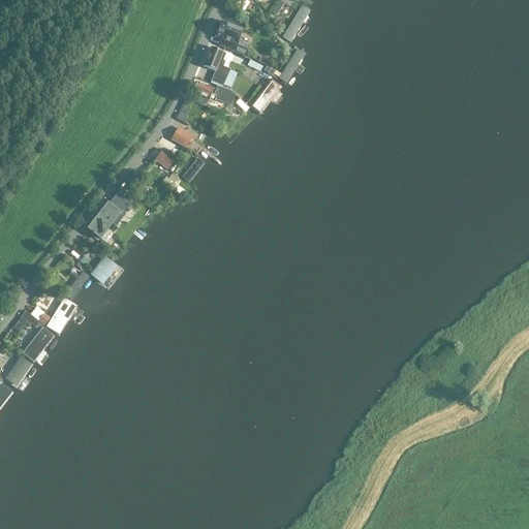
[(301,9),(282,38),(289,42),(307,13),(301,9)]
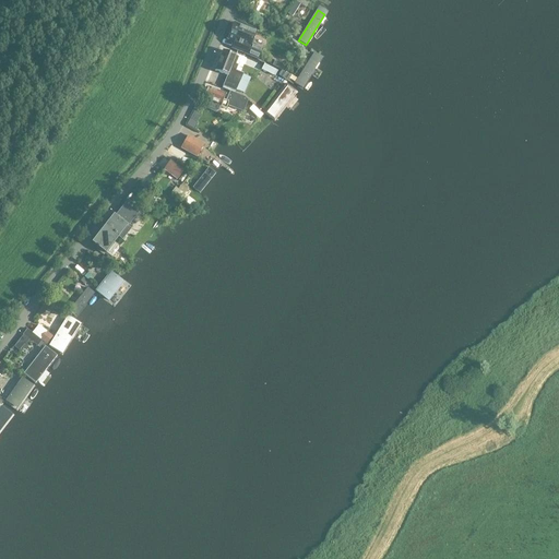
[(298,25),(292,21),(288,26),(292,28),(290,30),(293,32),(294,30),(295,30),(298,25)]
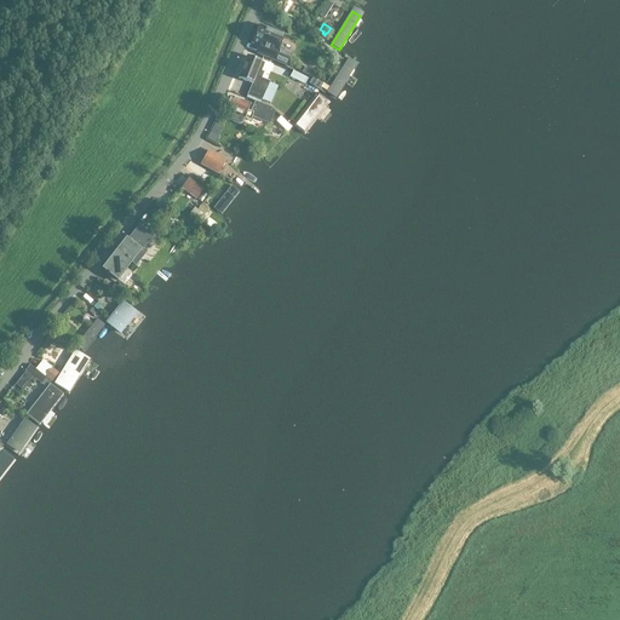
[(283,35),(259,26),(252,44),(259,47),(256,55),(286,67),(286,65),(291,55),(277,50),(283,35)]
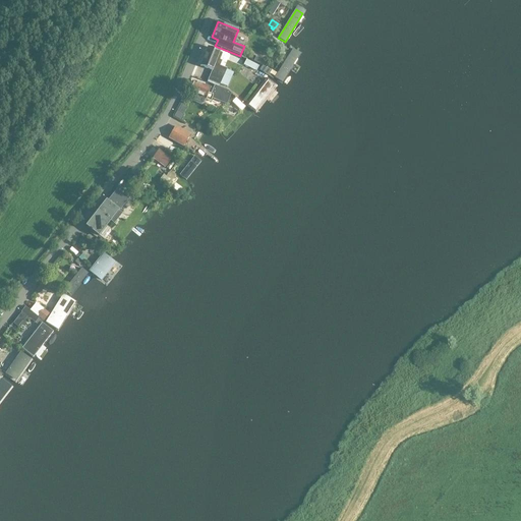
[(222,53),(219,52),(208,47),(199,66),(212,70),(208,80),(219,85),(226,68),(220,66),(222,61),(219,60),(222,53)]
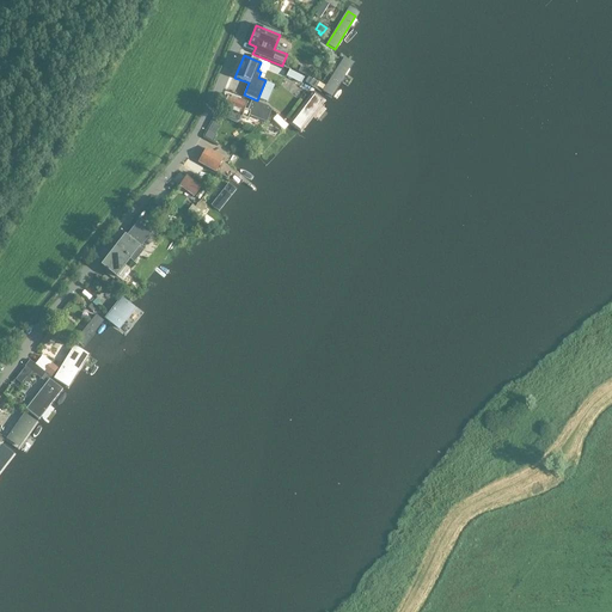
[(299,68),(297,73),(306,79),(308,73),(299,68)]
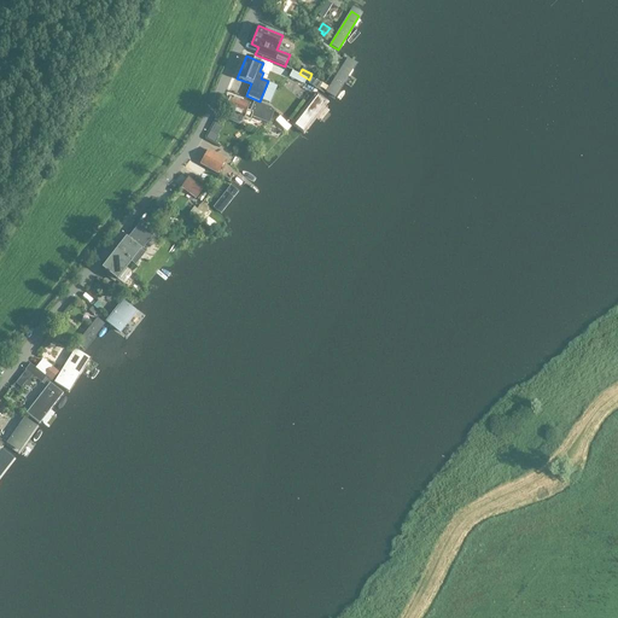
[(305,79),(297,74),(291,71),(289,76),(303,83),(305,79)]
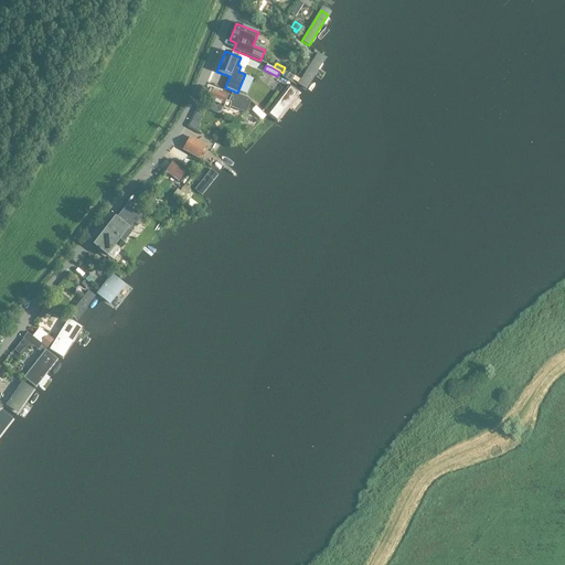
[(284,71),(281,75),(290,82),(292,77),(284,71)]
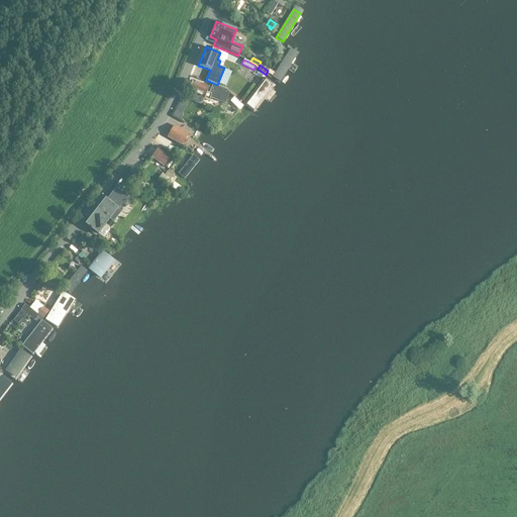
[(272,85),(264,80),(245,104),(252,109),(272,85)]
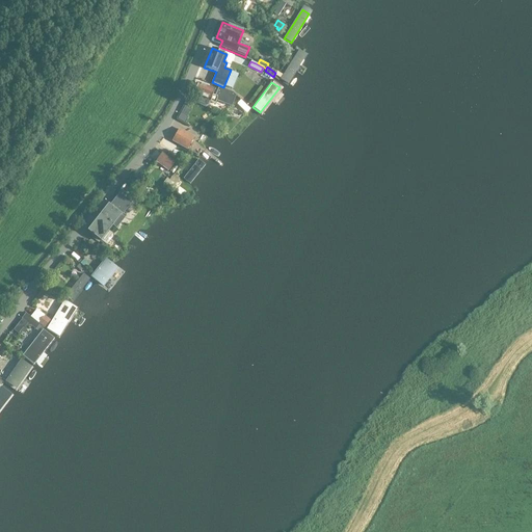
[(208,106),(210,102),(215,104),(216,99),(231,105),(235,96),(233,92),(219,87),(217,90),(215,97),(212,96),(214,90),(211,88),(197,83),(193,95),(200,98),(198,102),(200,105),(205,107),(208,106)]
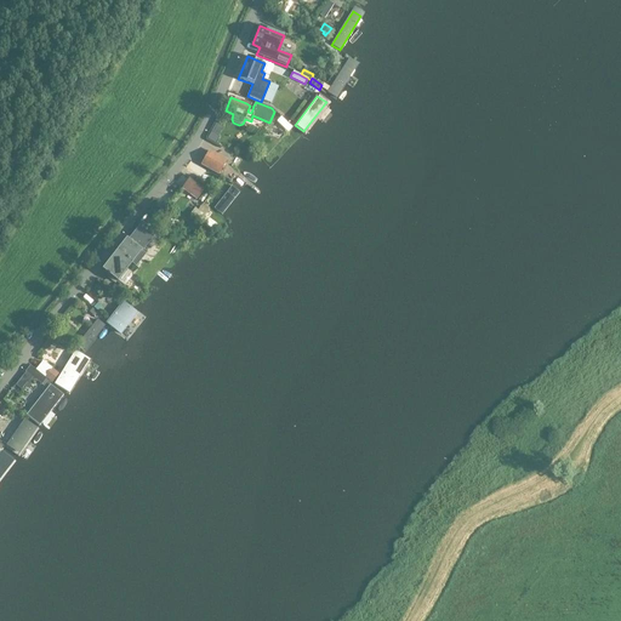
[(277,123),(286,132),(291,127),(290,126),(289,125),(280,118),(277,123)]
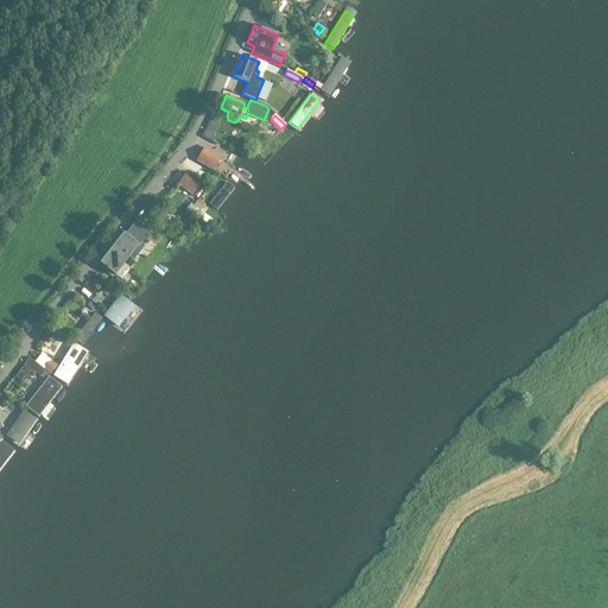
[(215,134),(207,130),(203,135),(211,140),(215,134)]
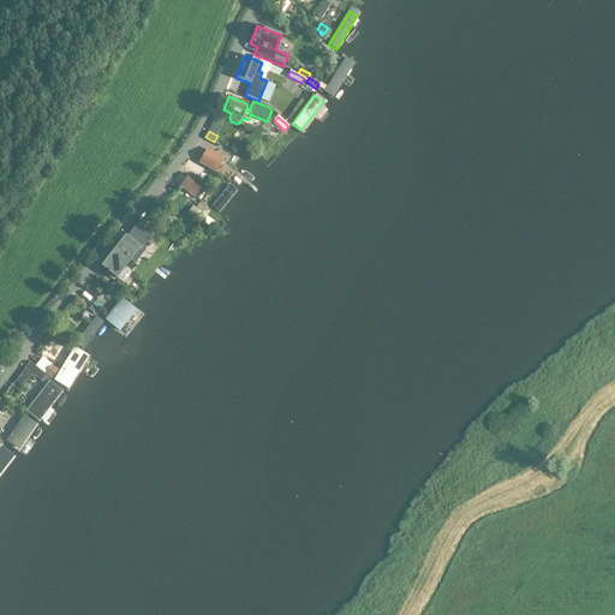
[(207,149),(199,163),(216,172),(224,159),(207,149)]
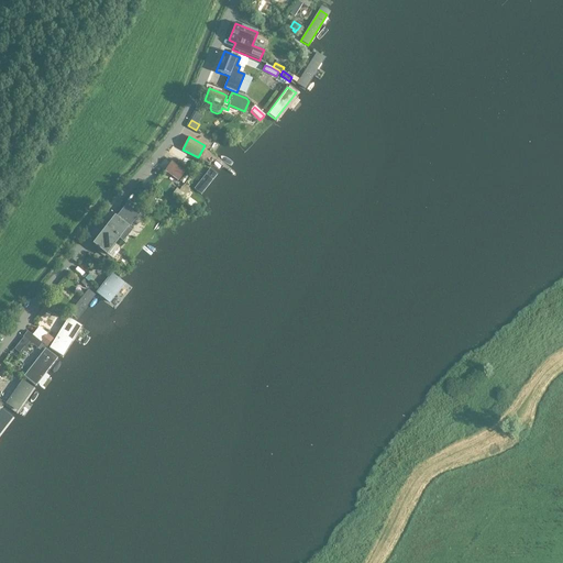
[(178,180),(185,172),(170,162),(165,170),(178,180)]
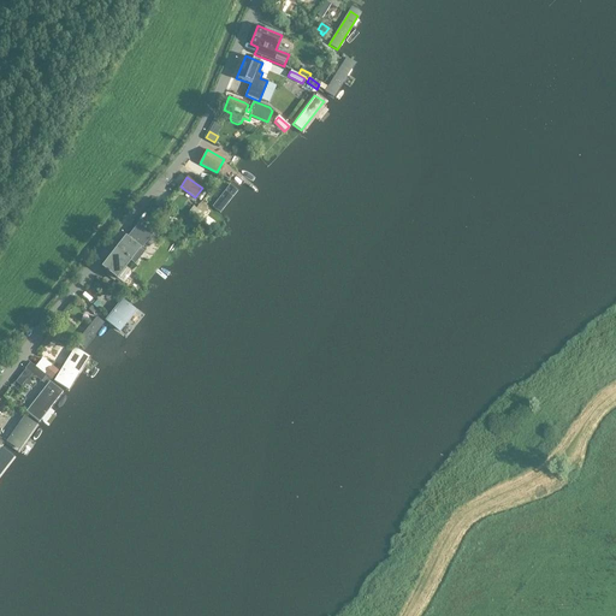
[(238,190),(231,183),(215,201),(223,207),(238,190)]
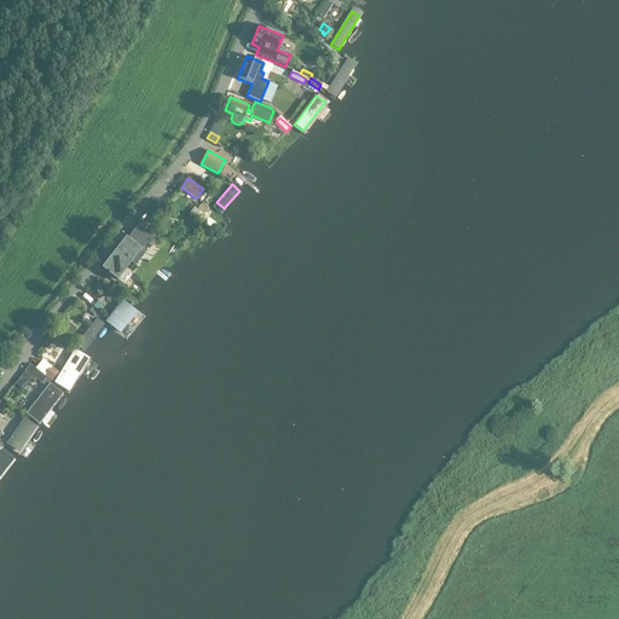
[(213,204),(208,201),(200,212),(204,214),(208,209),(213,204)]
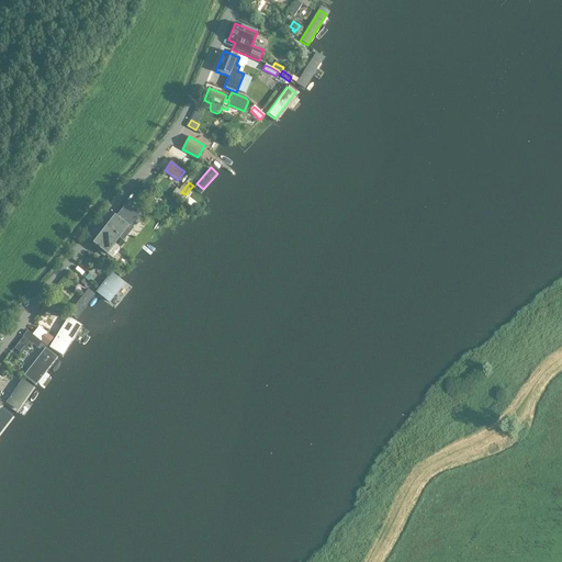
[(198,205),(180,192),(176,198),(193,211),(198,205)]
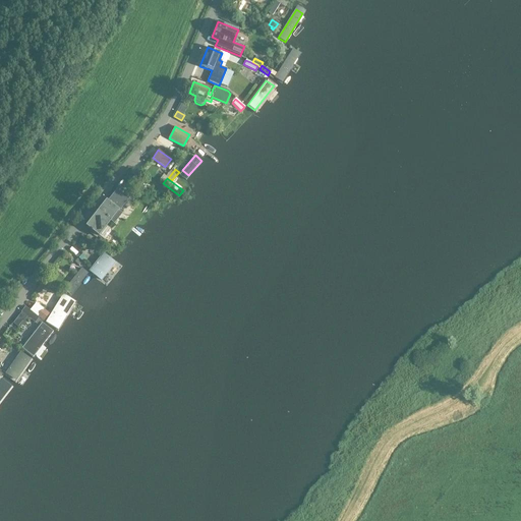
[(106,200),(85,226),(85,227),(94,233),(98,237),(103,240),(108,233),(109,230),(106,227),(118,211),(119,211),(129,197),(121,191),(123,190),(118,187),(107,201),(106,200)]
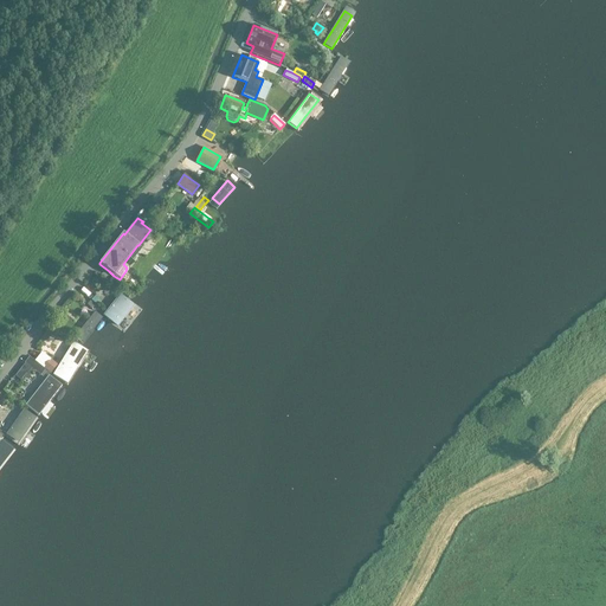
[(118,279),(114,284),(124,291),(128,287),(118,279)]
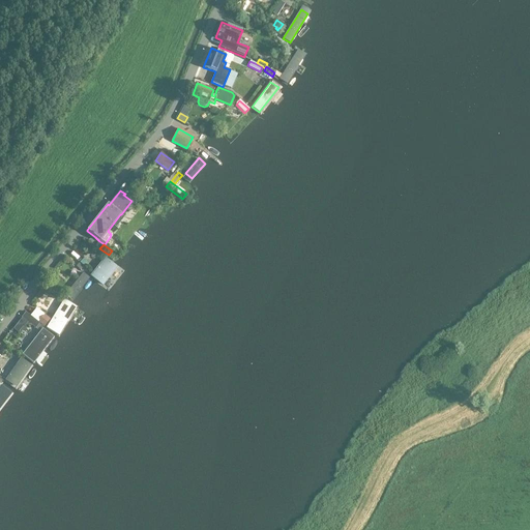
[(105,259),(91,275),(102,285),(116,267),(105,259)]
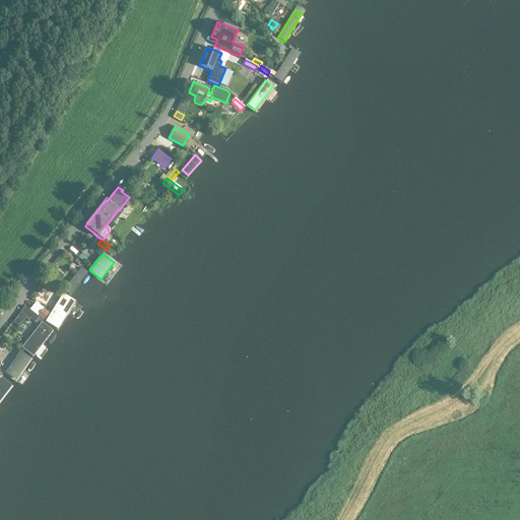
[(81,268),(64,289),(70,295),(87,273),(81,268)]
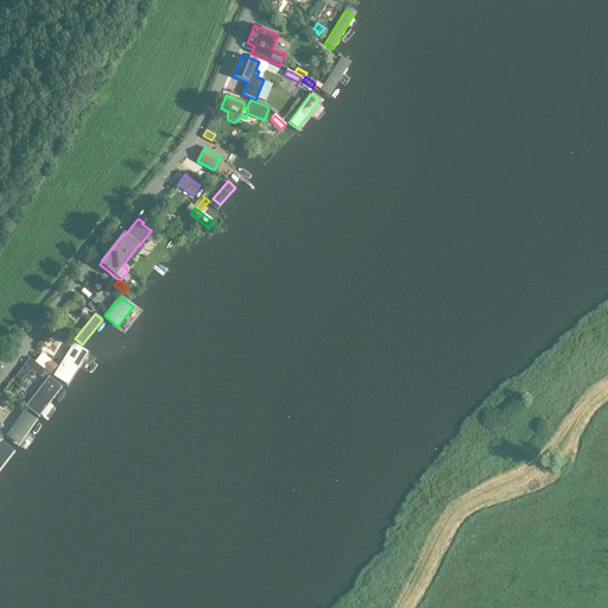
[(74,344),(54,377),(67,385),(87,353),(74,344)]
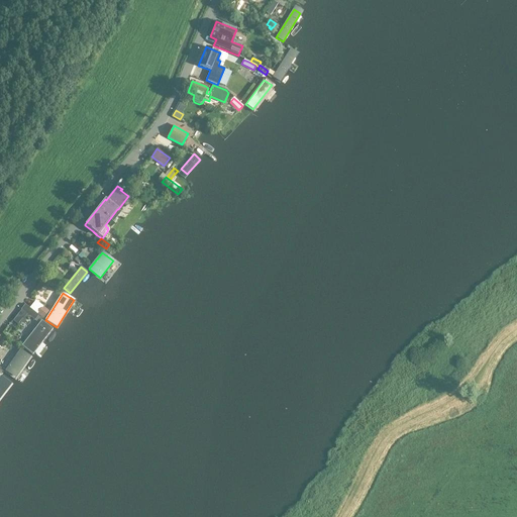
[(36,302),(30,309),(41,318),(47,311),(36,302)]
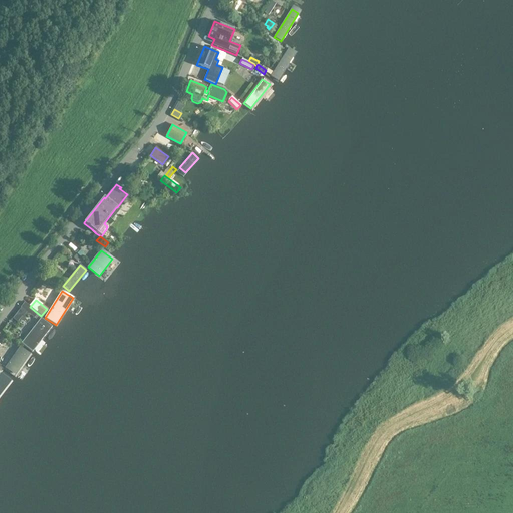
[(30,307),(24,302),(20,307),(21,308),(13,319),(18,323),(22,317),(24,319),(29,314),(38,321),(41,316),(30,307)]
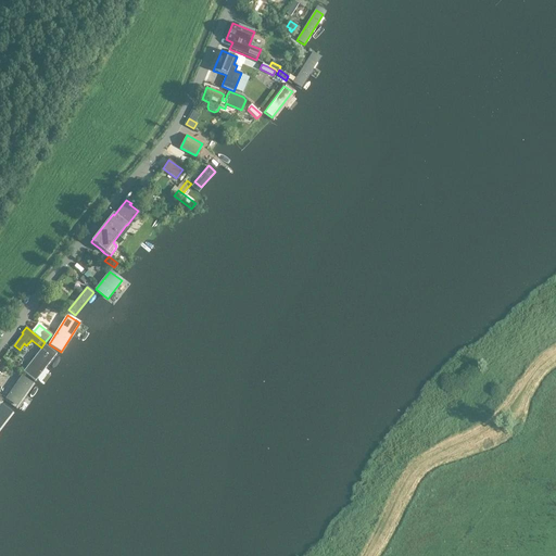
[(49,356),(40,350),(24,370),(33,377),(49,356)]
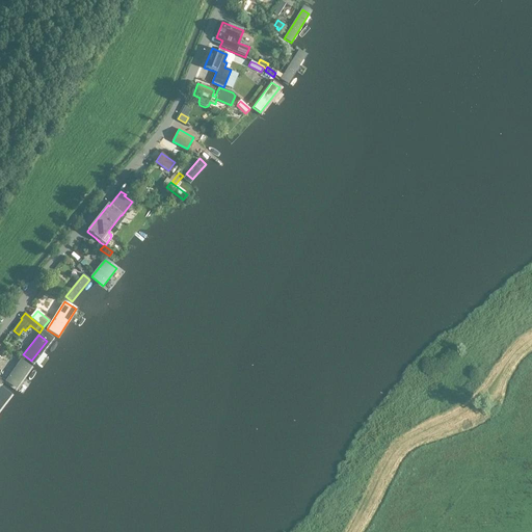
[(31,367),(20,360),(7,379),(14,383),(17,383),(21,378),(23,379),(31,367)]
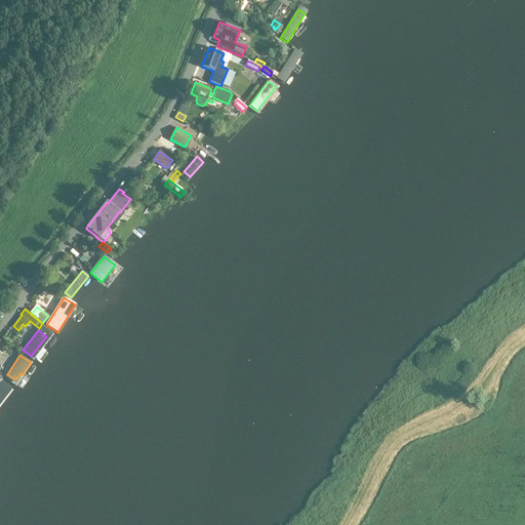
[(0,403),(11,390),(1,382),(0,382),(0,403)]
